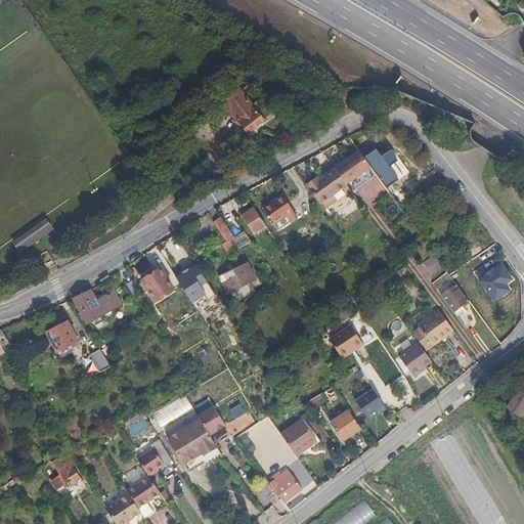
[(270,115),(259,99),(253,104),(237,87),(221,100),(248,134),(265,121),(264,120),(270,115)]
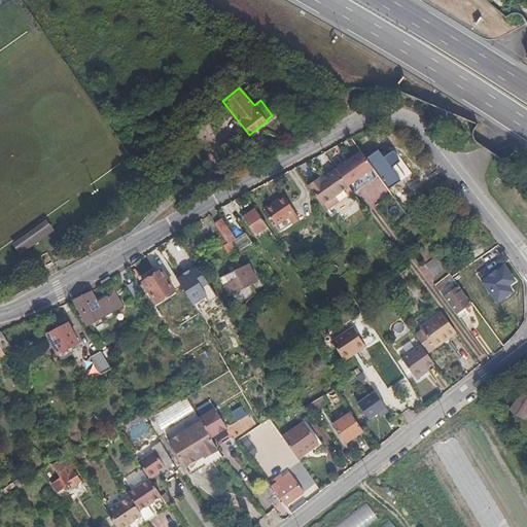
[(384,157),(379,150),(367,159),(390,189),(401,180),(392,168),(400,162),(392,151),(384,157)]
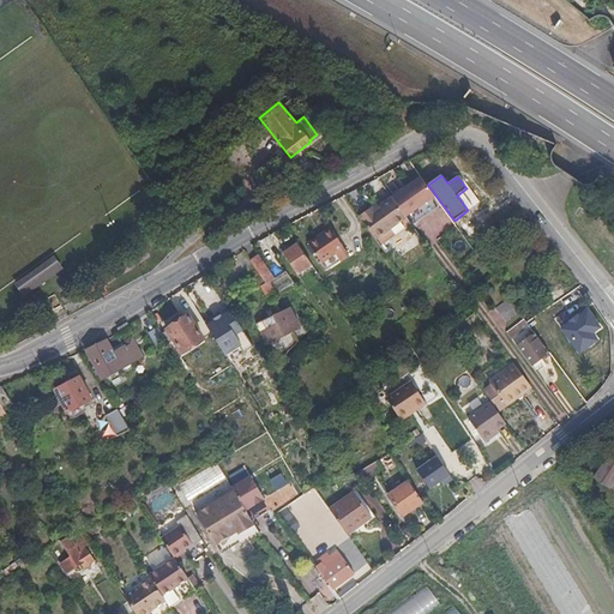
[(441,211),(421,182),(397,200),(411,220),(414,217),(420,227),(441,211)]
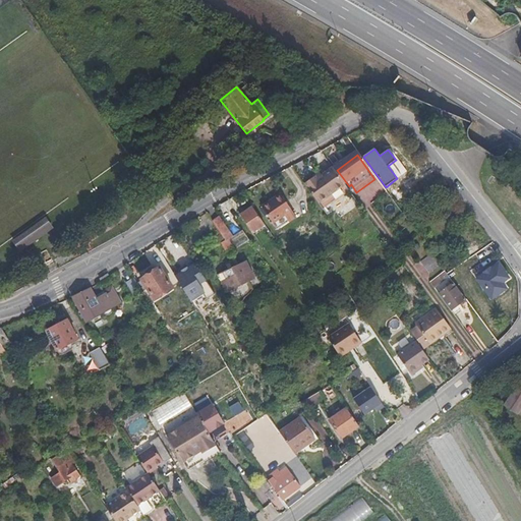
[(304,183),(319,203),(344,184),(337,174),(332,168),(322,175),(320,172),(304,183)]
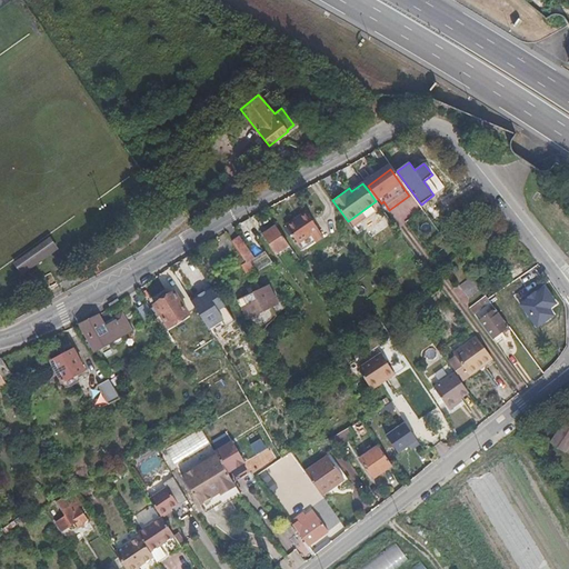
[(145,205),(139,197),(135,200),(140,208),(145,205)]
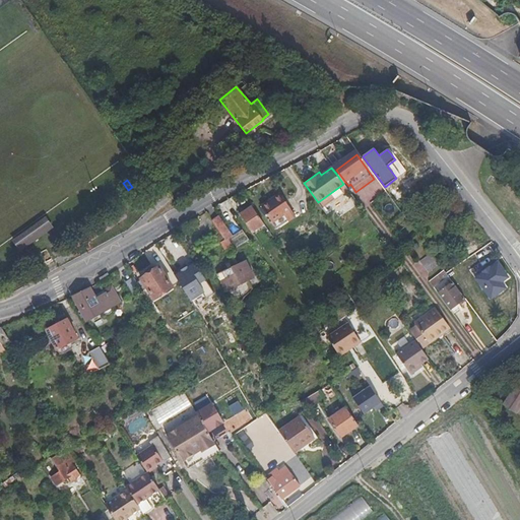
[(279,193),(261,206),(281,236),(300,222),(279,193)]
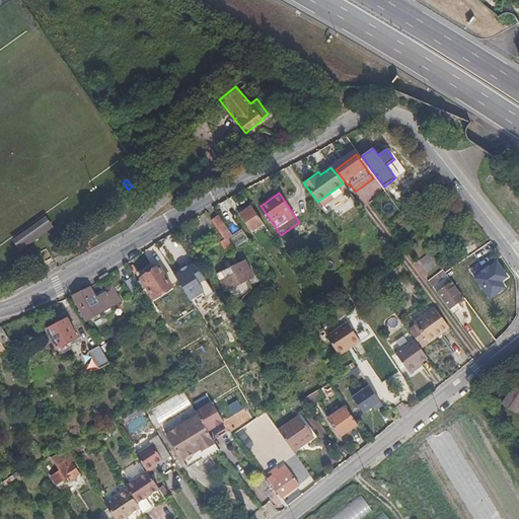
[(239,214),(251,232),(264,223),(251,206),(239,214)]
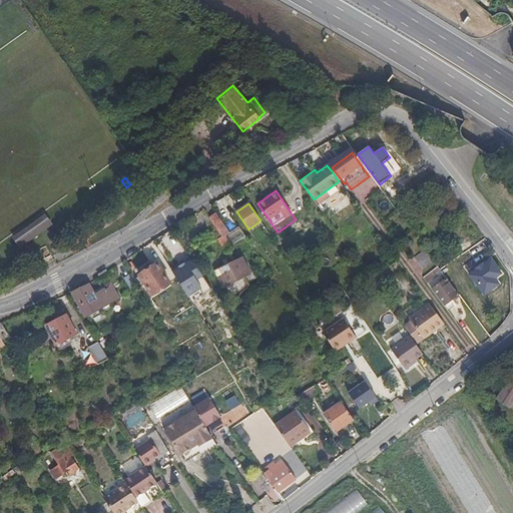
[(224,251),(231,247),(230,245),(225,235),(229,232),(216,212),(209,217),(223,236),(218,239),(224,251)]
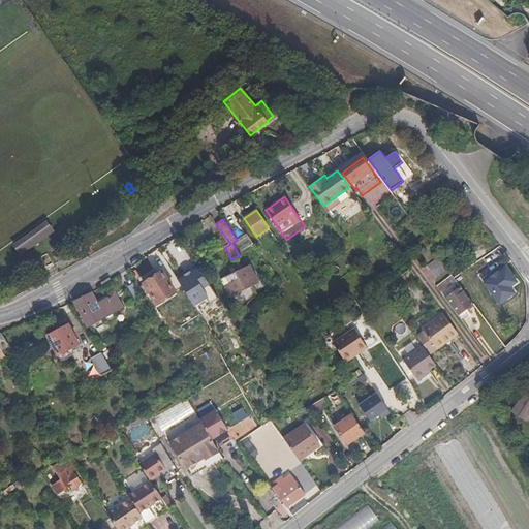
[(54,231),(47,221),(13,244),(21,254),(54,231)]
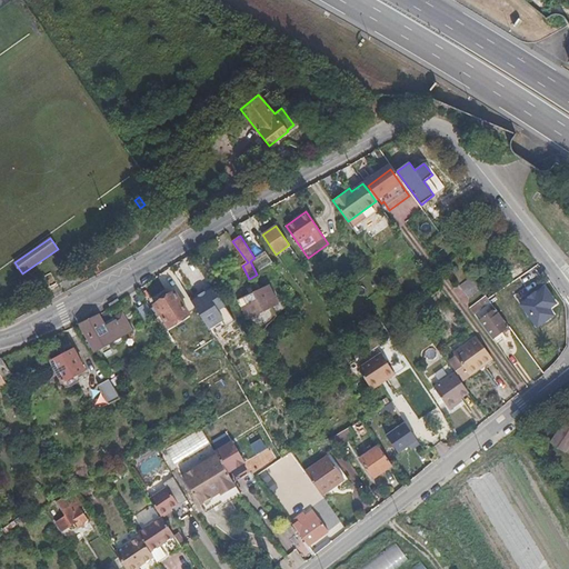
[(291,248),(289,245),(276,255),(278,257),(291,248)]
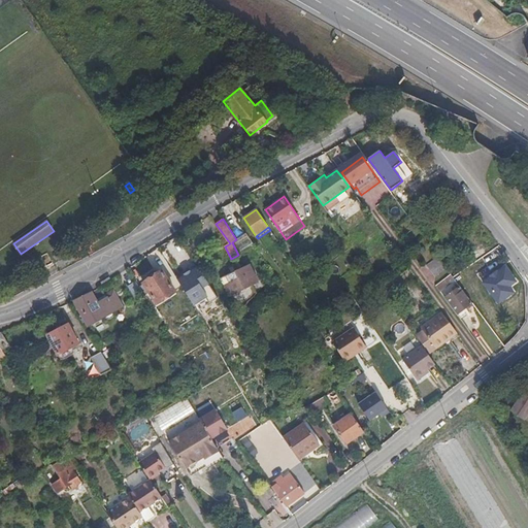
[(237,253),(253,243),(246,233),(236,239),(232,242),(237,253)]
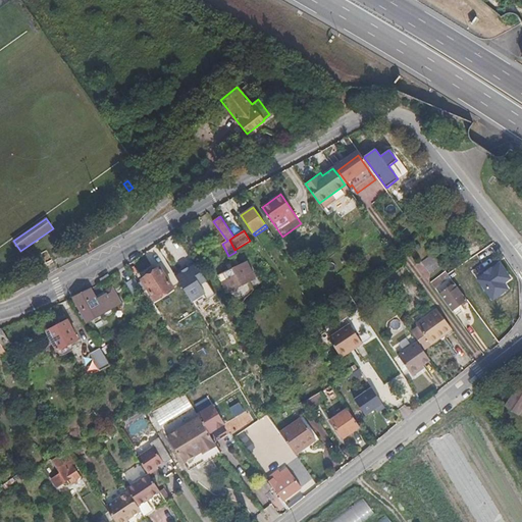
[(438,263),(432,254),(421,262),(430,273),(440,265),(438,263)]
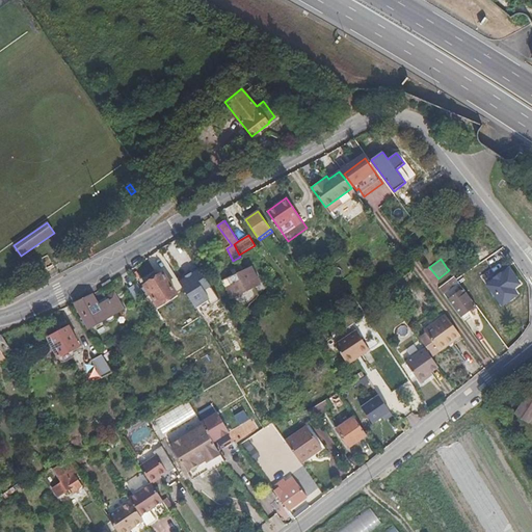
[(458,260),(455,262),(462,272),(463,274),(470,283),(473,281),(458,260)]
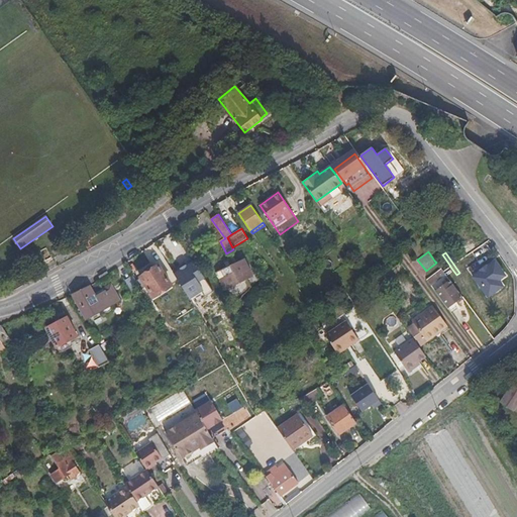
[(442,270),(449,265),(442,254),(434,261),(436,263),(441,269),(442,270)]
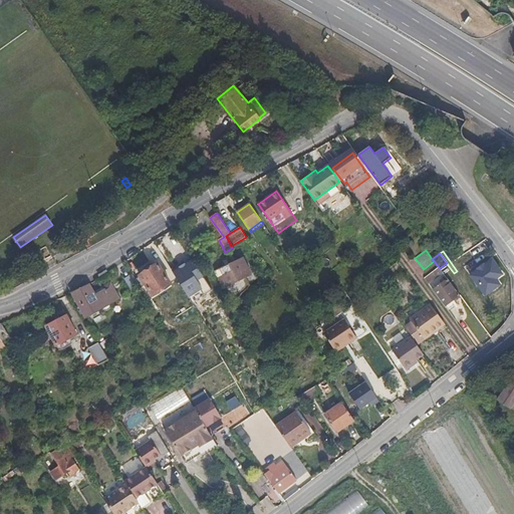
[(504,274),(492,257),(469,274),(485,297),(501,285),(497,279),(504,274)]
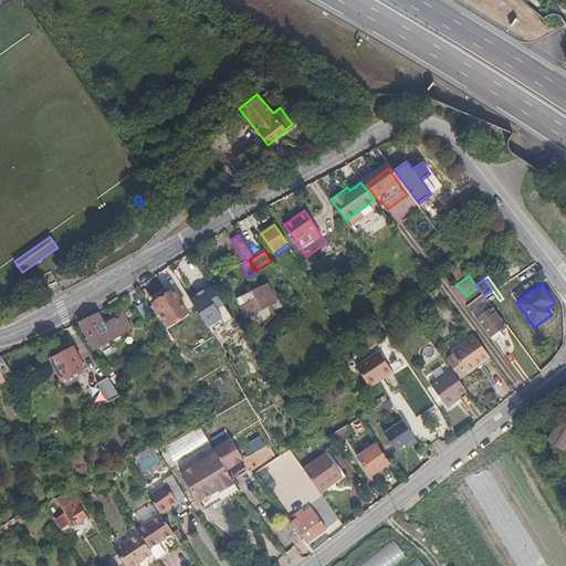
[(13,289),(11,284),(2,291),(6,294),(13,289)]
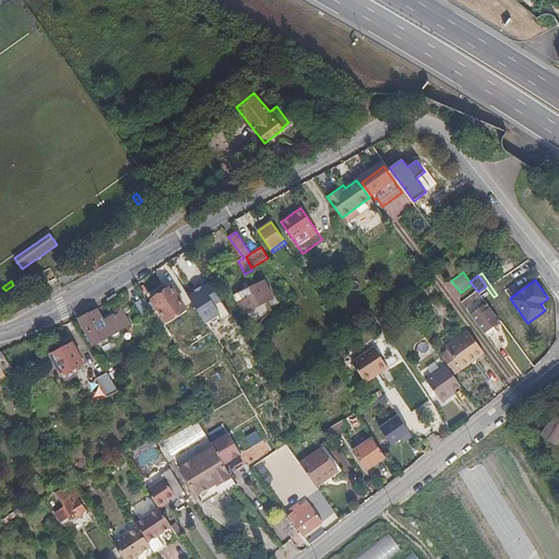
[(203,282),(181,298),(206,330),(227,314),(203,282)]
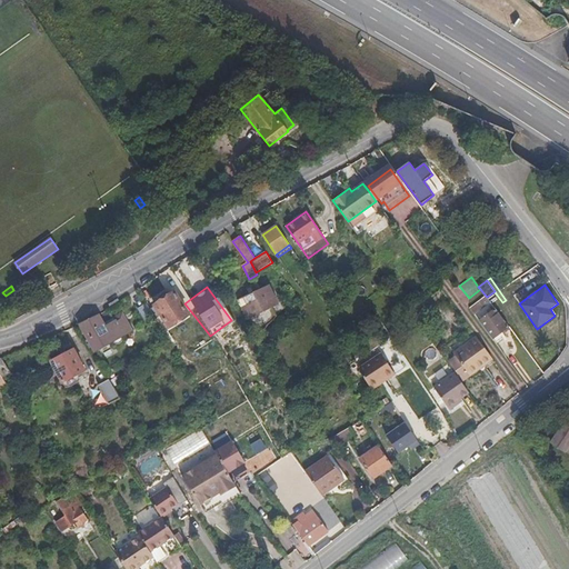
[(247,321),(277,307),(268,287),(257,292),(255,287),(249,290),(251,296),(249,297),(237,302),(247,321)]
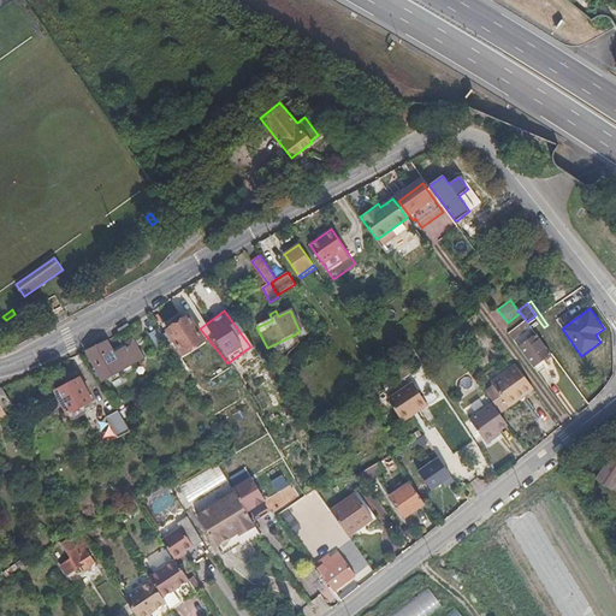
[(183,355),(206,341),(189,315),(182,320),(173,325),(167,330),(183,355)]
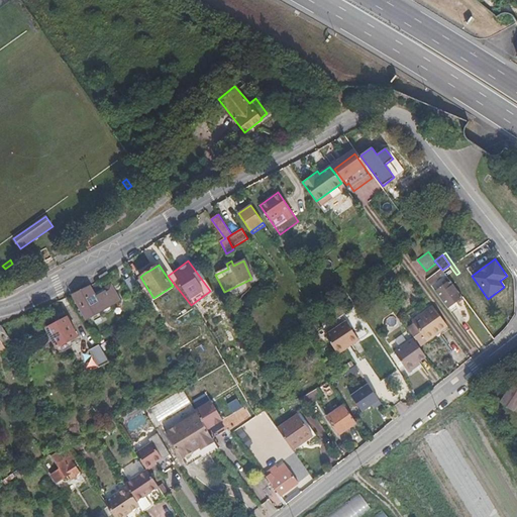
[(457,289),(464,284),(456,275),(450,267),(443,272),(445,274),(450,281),(457,289)]
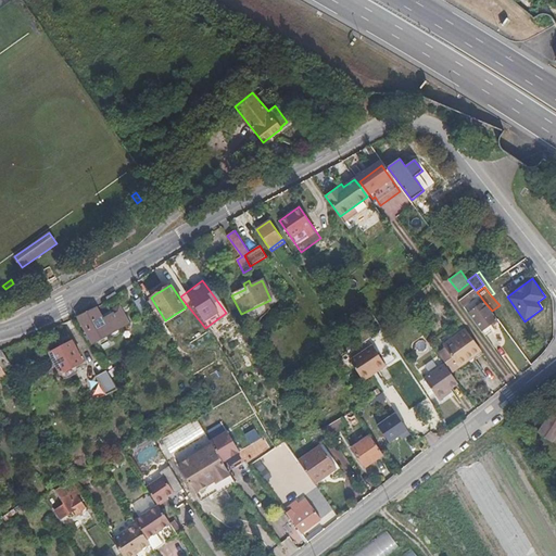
[(463,307),(479,294),(477,292),(476,290),(475,289),(458,301),(463,307)]
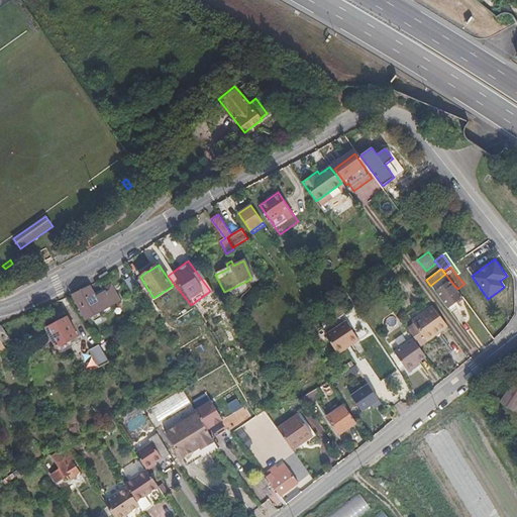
[(124,281),(132,293),(132,292),(140,287),(133,276),(124,281)]
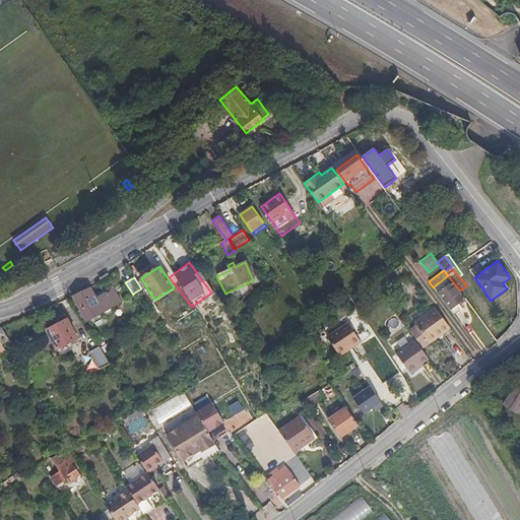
[(84,317),(87,322),(105,312),(105,313),(106,313),(107,314),(108,314),(109,314),(110,314),(111,314),(112,313),(113,313),(113,312),(114,311),(114,310),(114,309),(114,308),(114,307),(121,303),(114,291),(114,290),(113,290),(112,290),(111,290),(110,291),(105,295),(99,282),(90,287),(73,297),(81,311),(78,312),(82,318),(84,317)]
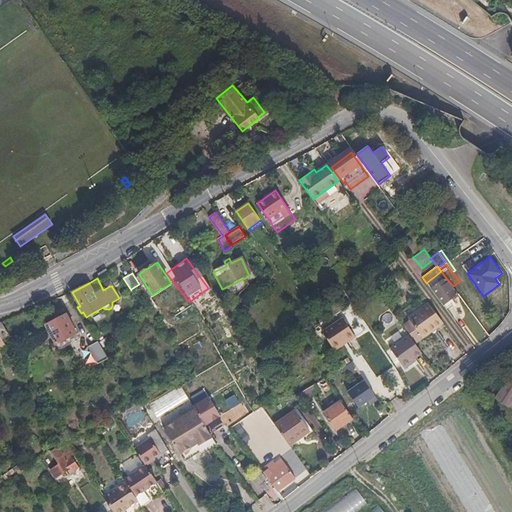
[(453,286),(446,278),(431,289),(443,305),(458,294),(453,286)]
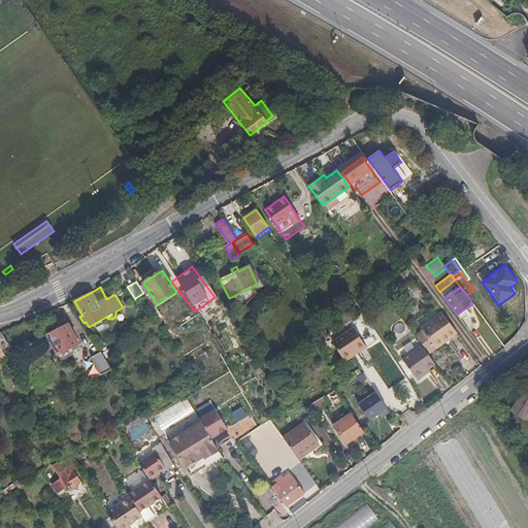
[(139,303),(147,298),(143,293),(135,298),(139,303)]
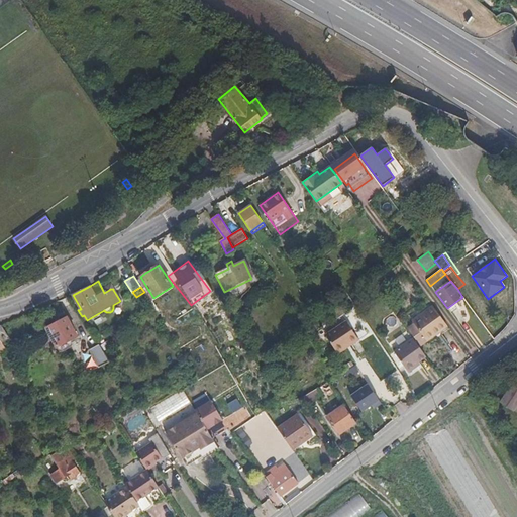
[(447,325),(433,306),(413,321),(427,340),(447,325)]
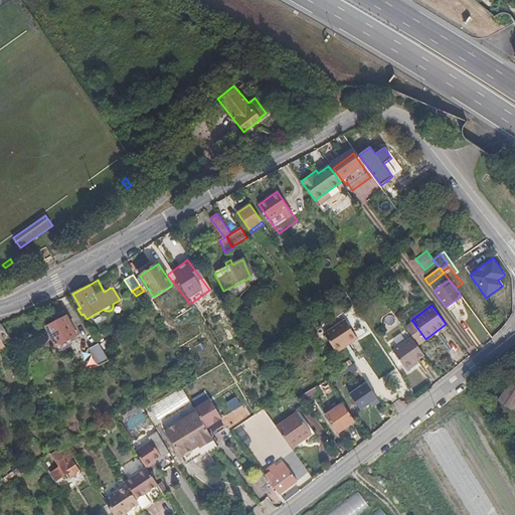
[(76,336),(66,316),(47,326),(57,346),(76,336)]
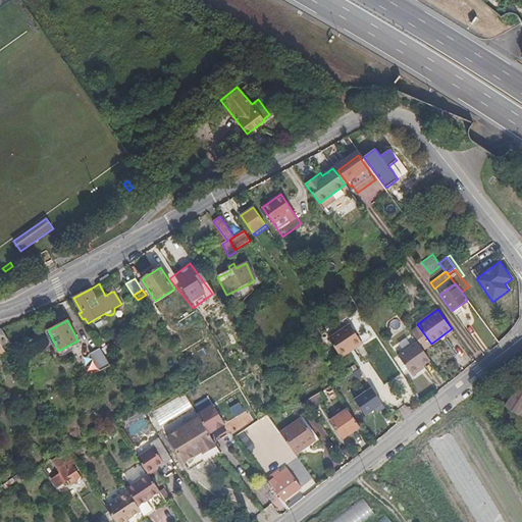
[(361,342),(350,324),(328,338),(340,356),(361,342)]
